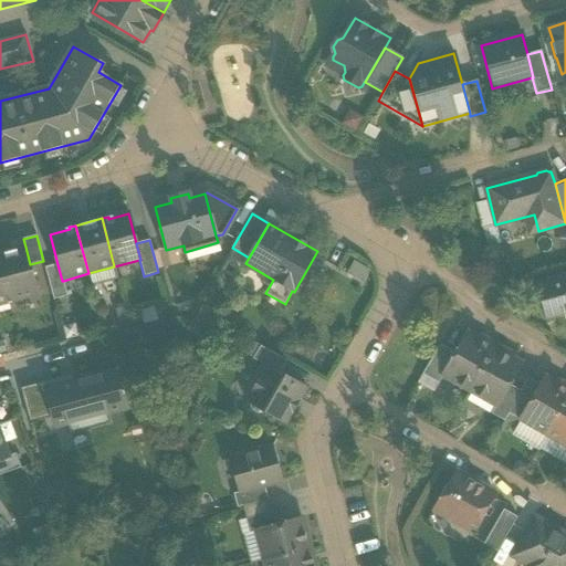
[(25,247),(0,253),(0,261),(11,302),(39,294),(30,264),(25,247)]
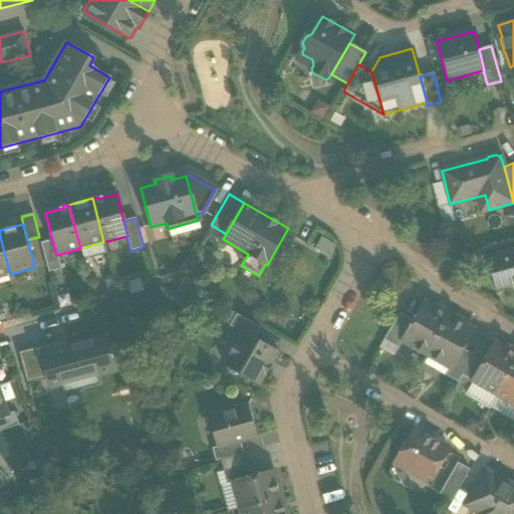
[(0,237),(0,276),(10,274),(0,237)]
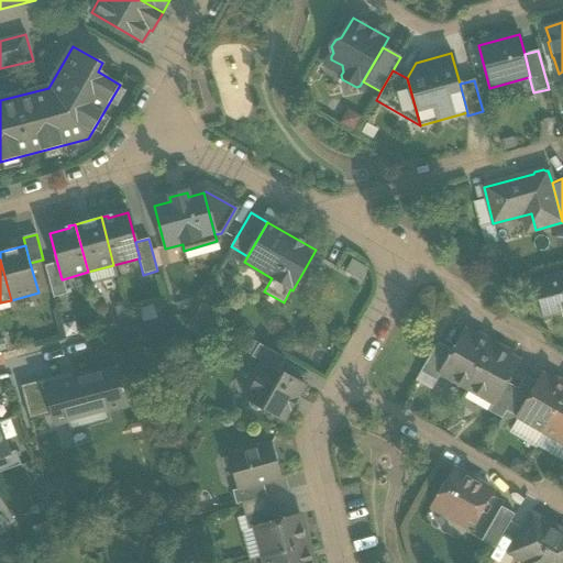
[(57,263),(45,266),(53,298),(67,295),(63,279),(62,279),(57,263)]
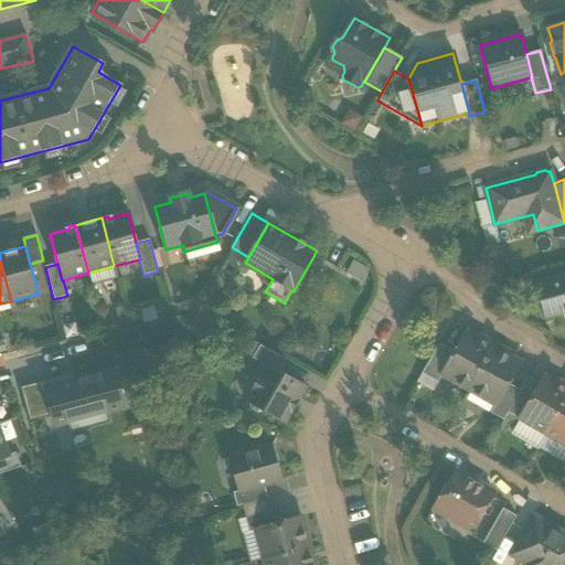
[(564,276),(536,284),(545,318),(564,313),(564,316),(564,276)]
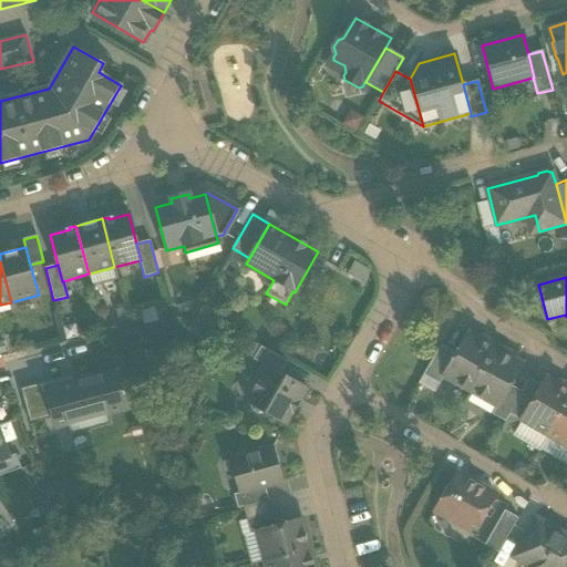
[(455,354),(443,377),(445,378),(470,392),(495,349),(467,333),(455,354)]
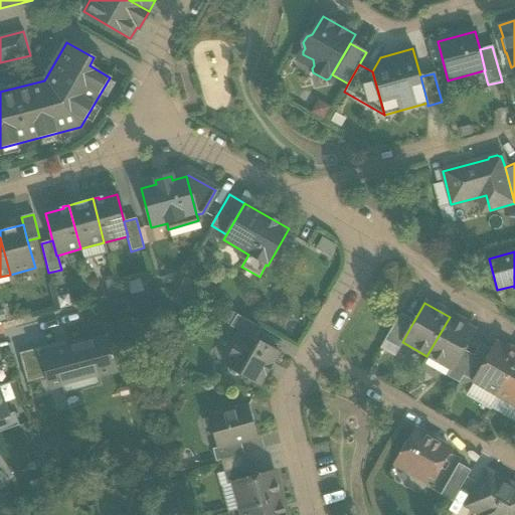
[(413,322),(399,314),(384,341),(400,350),(404,343),(402,342),(413,322)]
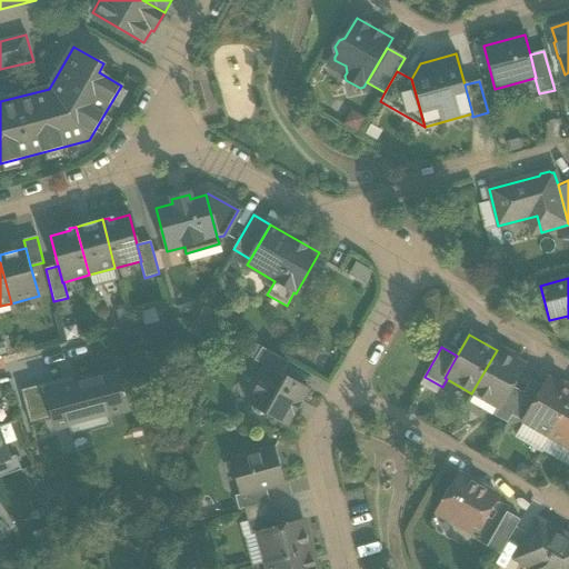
[(288,363),(261,348),(255,361),(266,368),(267,366),(281,375),(288,363)]
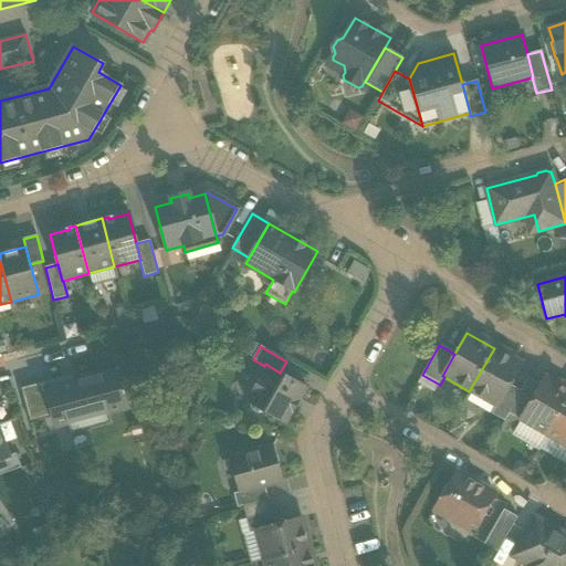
[(521,364),(494,348),(469,391),(495,406),(496,407),(509,385),(521,364)]
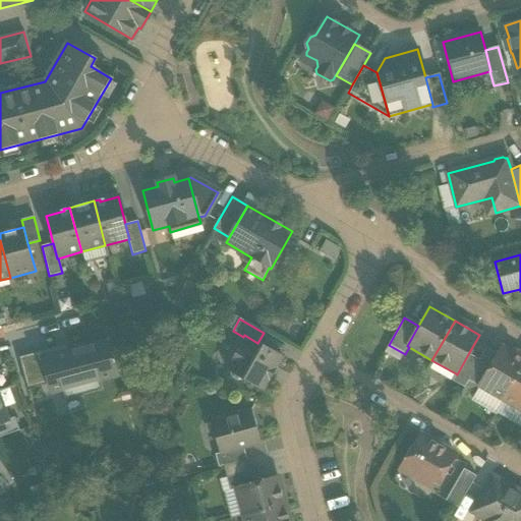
[(243,337),(234,351),(236,357),(228,370),(231,372),(232,378),(237,381),(242,379),(262,390),(281,356),(257,343),(244,335),(243,337)]
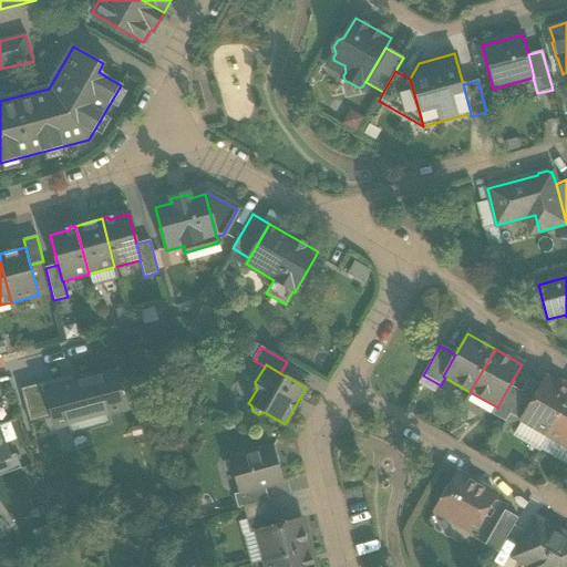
[(20,385),(26,418),(44,414),(47,429),(122,415),(114,369),(20,385)]
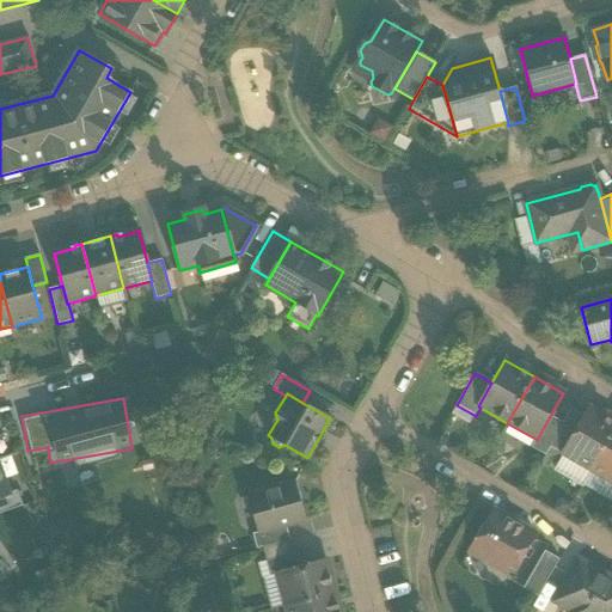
[(583,417),(562,454),(592,471),(611,434),(611,421),(588,408),(583,417)]
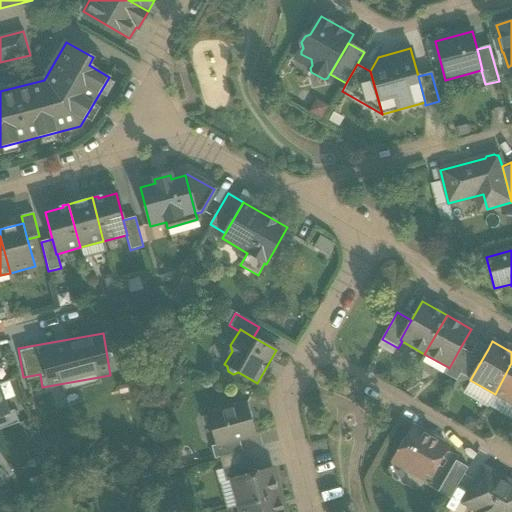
[(477,342),(470,354),(471,354),(459,374),(460,374),(470,380),(488,349),(477,342)]
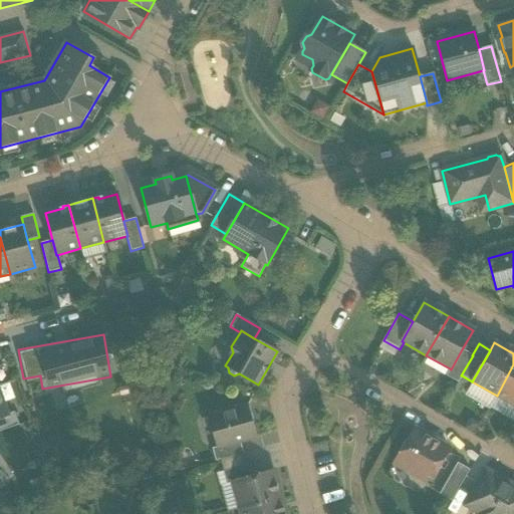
[(462,349),(451,369),(450,368),(446,375),(458,382),(462,375),(461,375),(473,355),(472,355),(462,349)]
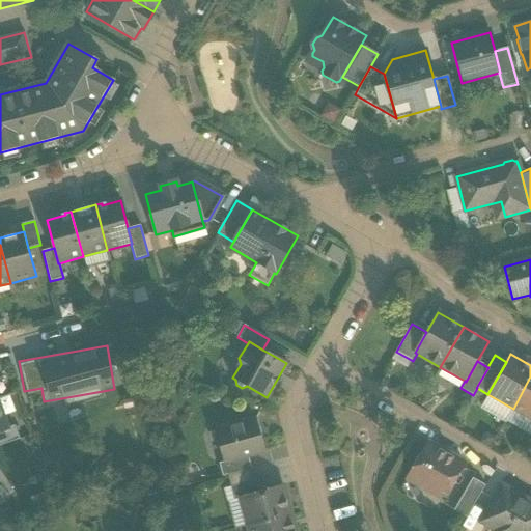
[(530,376),(513,409),(530,419),(530,376)]
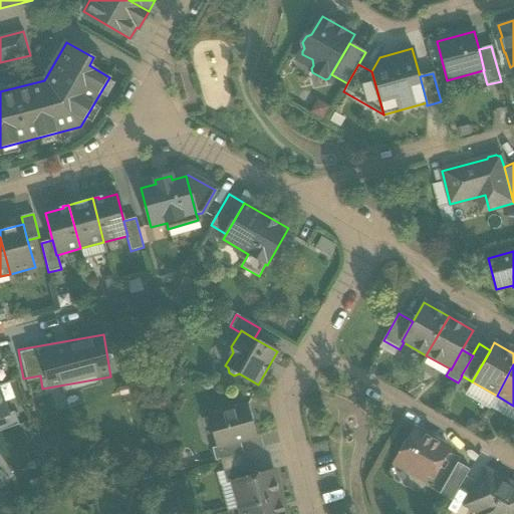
[(235,408),(221,412),(222,414),(209,417),(217,447),(217,448),(240,442),(256,438),(248,407),(235,410),(235,408)]
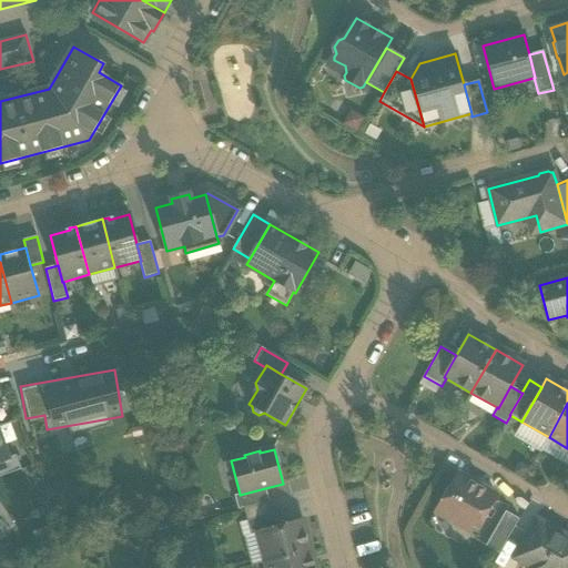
[(496,496),(457,474),(435,513),(468,531),(478,514),(484,517),(496,496)]
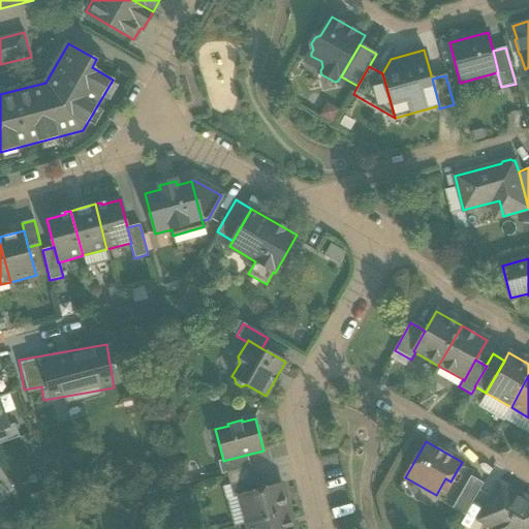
[(247,455),(223,461),(223,460),(218,462),(221,474),(226,473),(250,467),(247,455)]
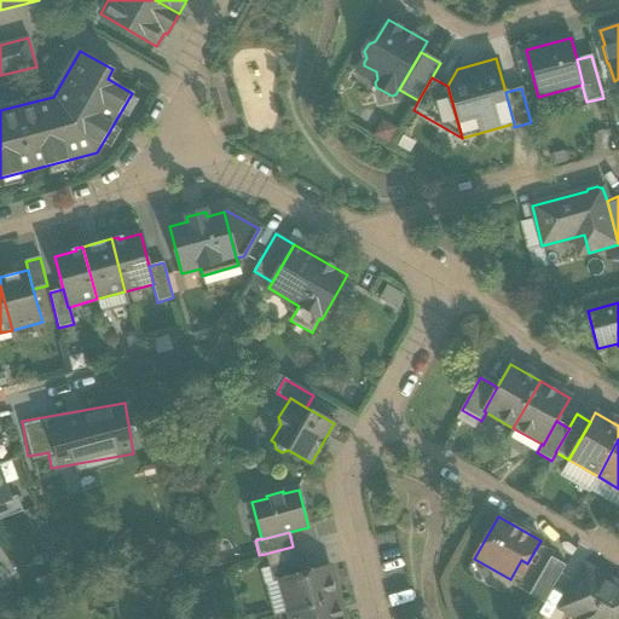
[(293,547),(265,554),(268,567),(296,560),(293,547)]
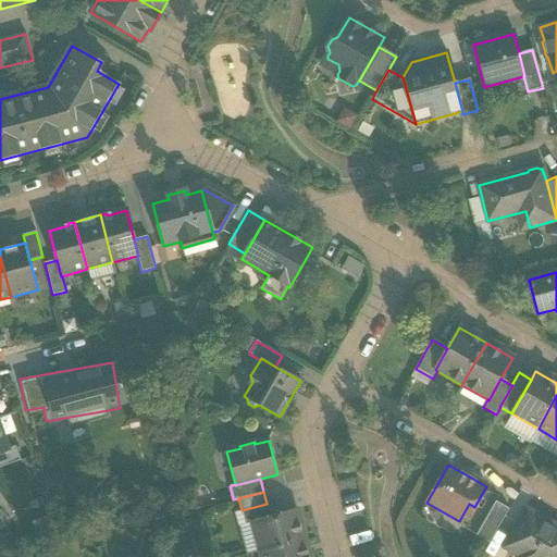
[(495,502),(475,535),(489,543),(508,509),(495,502)]
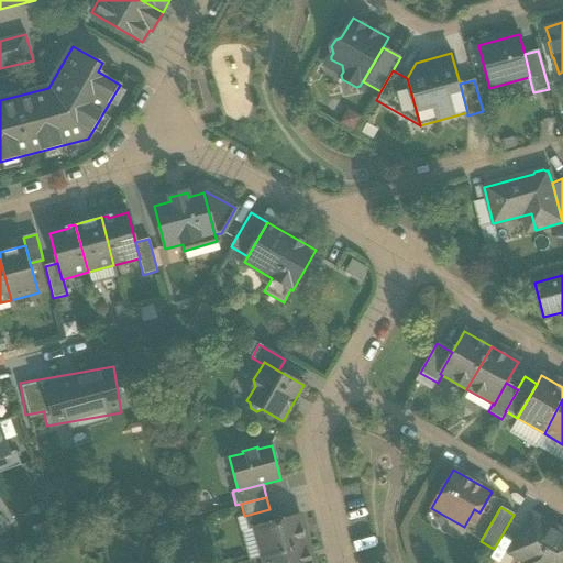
[(244,516),(244,517),(249,530),(255,528),(255,527),(273,522),(269,509),(244,516)]
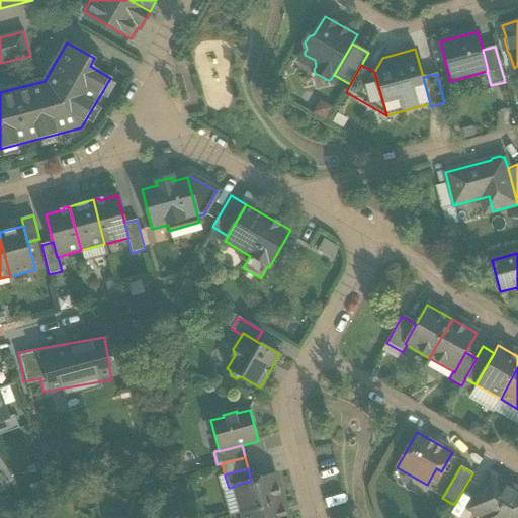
[(514,488),(490,472),(468,509),(483,517),(517,517),(517,494),(512,491),(514,488)]
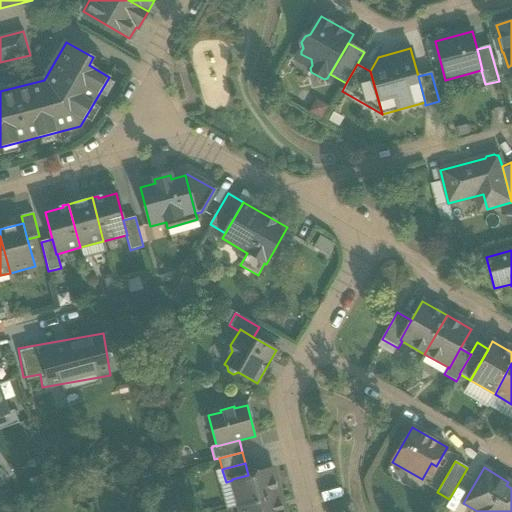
[(248,475),(232,479),(232,480),(239,506),(278,496),(274,481),(276,481),(272,468),(248,475)]
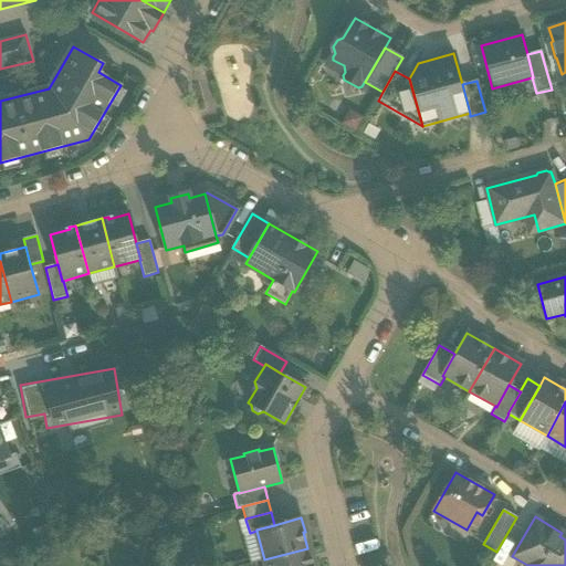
[(307,548),(264,559),(265,565),(314,565),(313,562),(312,563),(307,548)]
